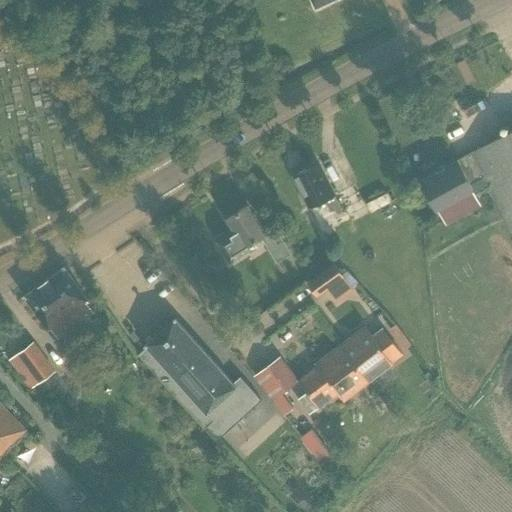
[(458,161),(421,181),(437,209),(472,190),(475,195),(488,187),(511,230),(511,130),(470,154),(458,161)]
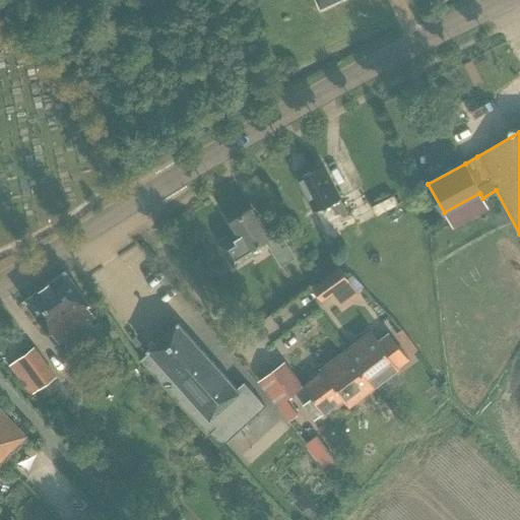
[(340,199),(340,198),(324,166),(299,179),(315,211),(331,203),(336,214),(341,212),(343,216),(348,214),(340,199)]
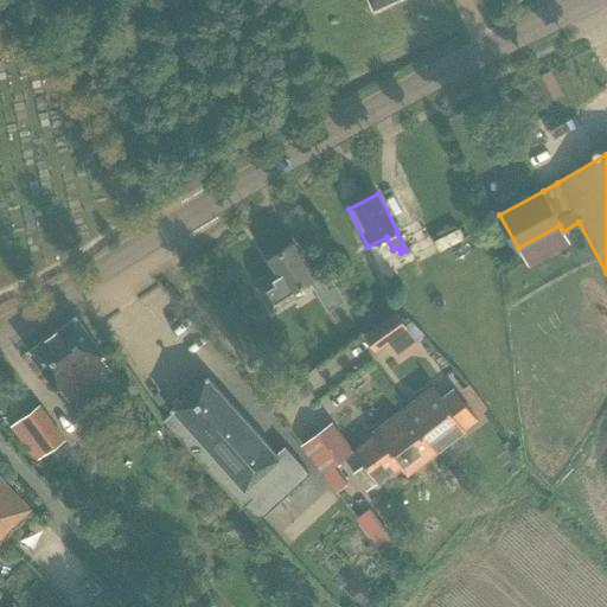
[(416,223),(404,229),(415,250),(427,244),(416,223)]
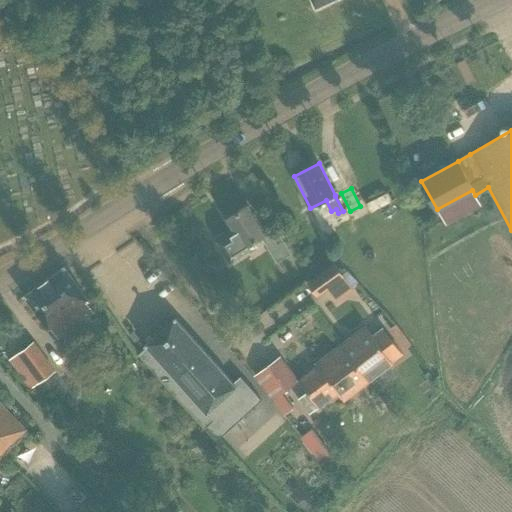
[(276,228),(266,234),(248,206),(228,218),(236,231),(218,242),(230,263),(249,251),(247,247),(262,237),(277,263),(292,254),(276,228)]
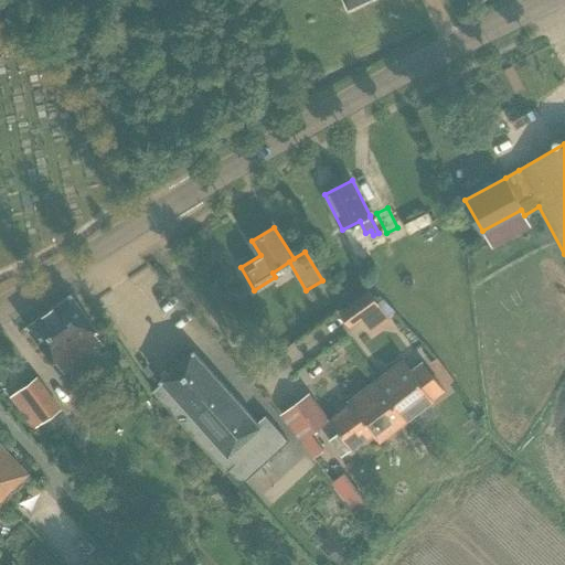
[(375,291),(342,315),(351,328),(374,311),(387,330),(398,322),(375,291)]
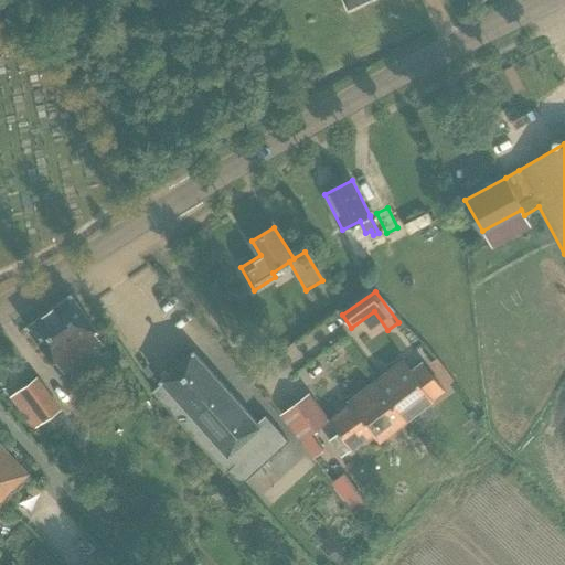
[(80,363),(104,345),(96,334),(99,332),(71,295),(54,308),(54,307),(44,315),(29,326),(27,328),(29,329),(54,365),(72,352),(80,363)]
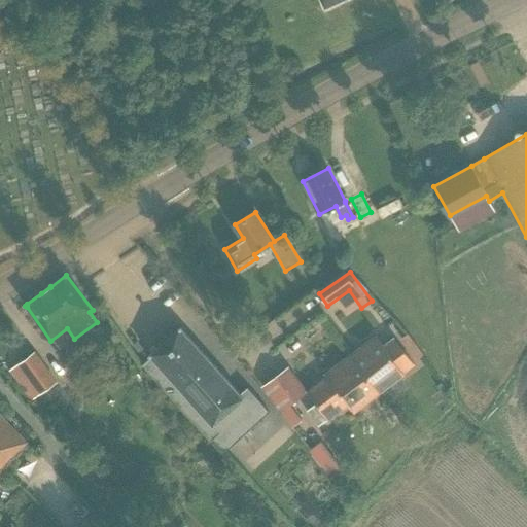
[(143,365),(211,442),(212,441),(217,447),(219,448),(221,449),(222,450),(225,450),(226,450),(227,449),(230,449),(231,448),(270,413),(248,389),(241,395),(181,327),(150,356),(151,358),(143,365)]
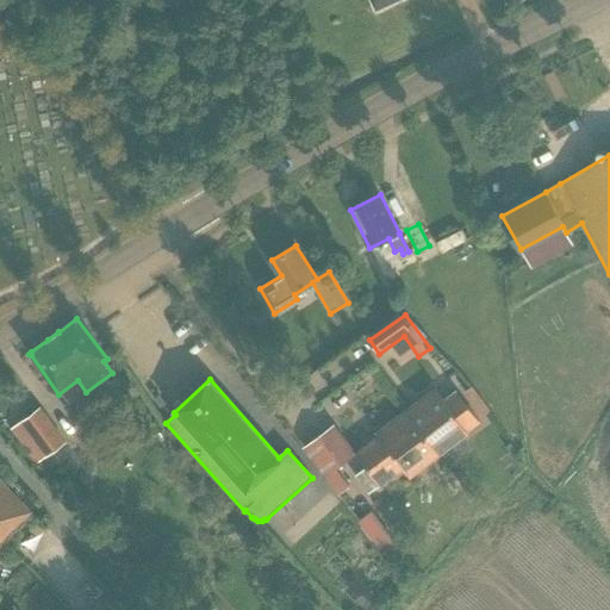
[(440,455),(468,433),(468,431),(479,423),(456,392),(444,402),(436,390),(406,411),(440,455)]
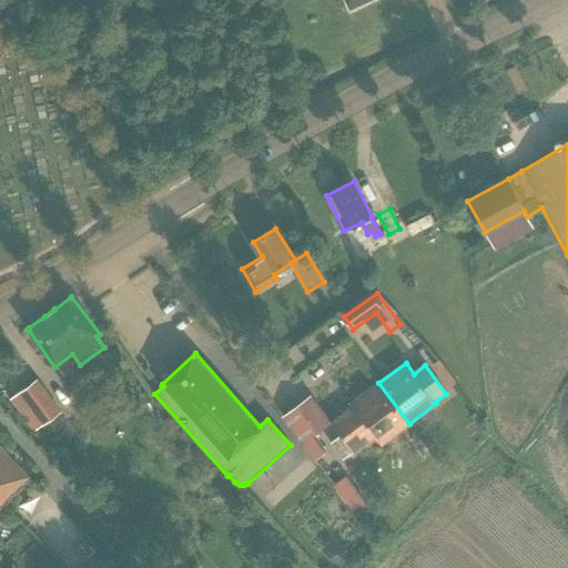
[(11,401),(36,433),(63,412),(39,379),(11,401)]
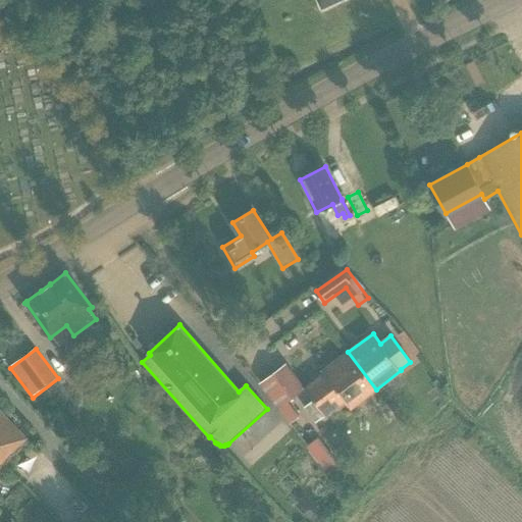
[(313,401),(304,408),(314,421),(324,414),(325,416),(346,401),(351,408),(376,389),(348,352),(322,371),(324,373),(305,388),(313,401)]
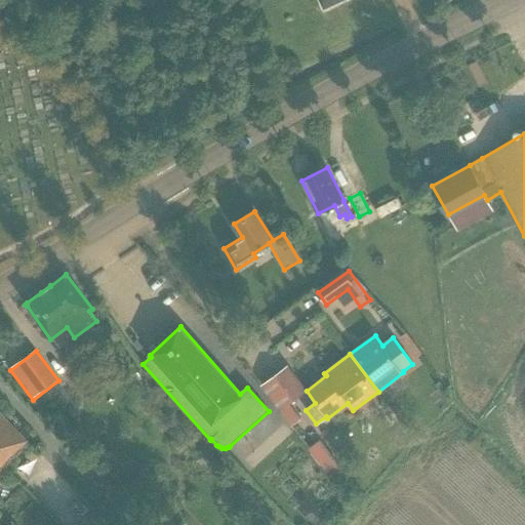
[(277,374),(261,386),(281,411),(292,427),(301,419),(290,404),(296,400),(277,374)]
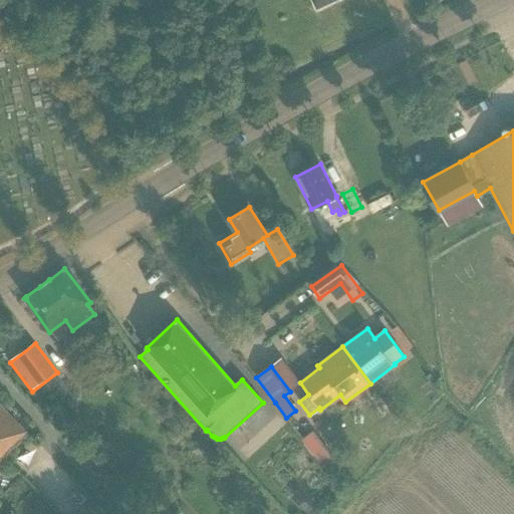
[(0,457),(27,432),(0,404),(0,457)]
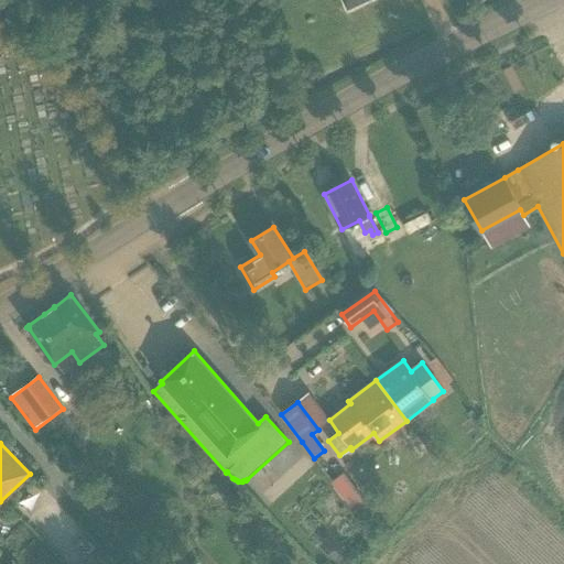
[(0,513),(0,539),(12,524),(0,513)]
